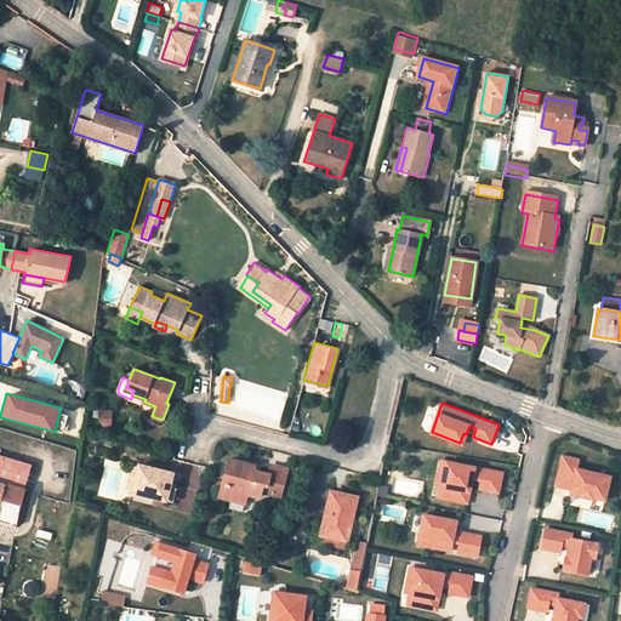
[(24,489),(32,465),(0,454),(0,482),(6,484),(24,489)]
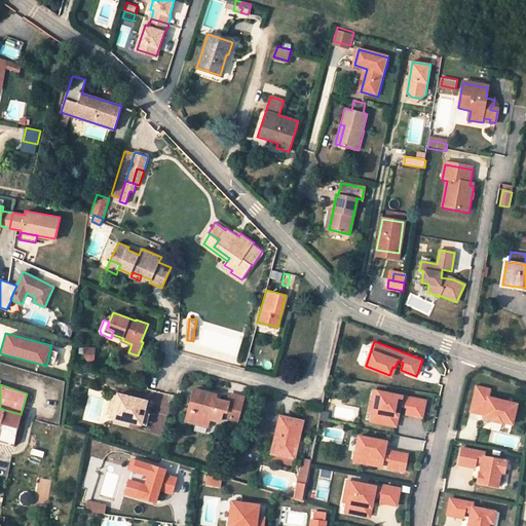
[(513,422),(517,402),(488,396),(490,388),(476,385),(471,410),(480,412),(481,406),(485,407),(483,415),(493,418),(492,419),(502,421),(502,420),(513,422)]
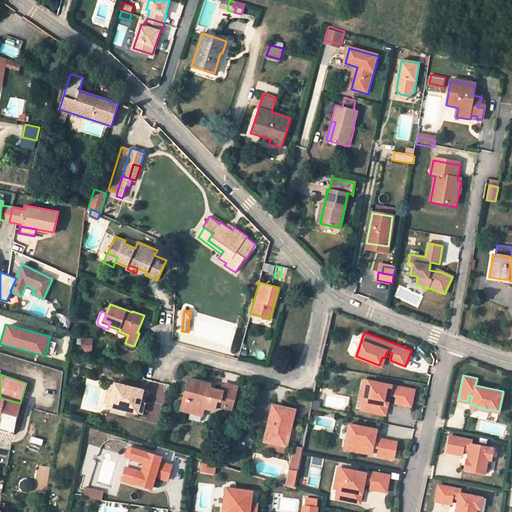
[(184,398),(181,408),(190,411),(202,414),(204,406),(214,409),(215,405),(216,400),(232,403),(236,387),(224,384),(222,391),(209,388),(201,386),(202,382),(191,379),(187,398),(184,398)]
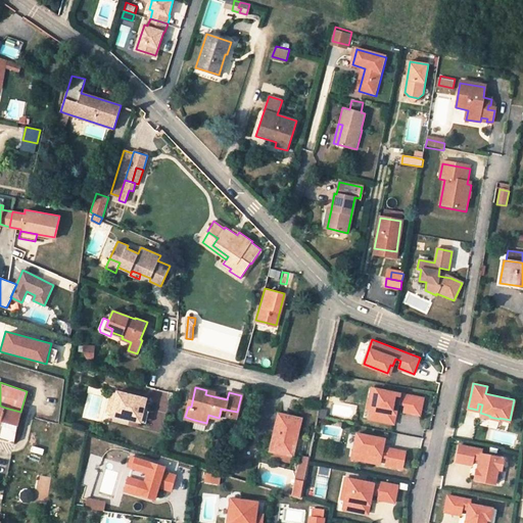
[(420,416),(423,398),(372,388),(370,398),(377,400),(375,408),(372,408),(369,419),(390,424),(393,411),(396,411),(397,403),(405,406),(403,413),(420,416)]
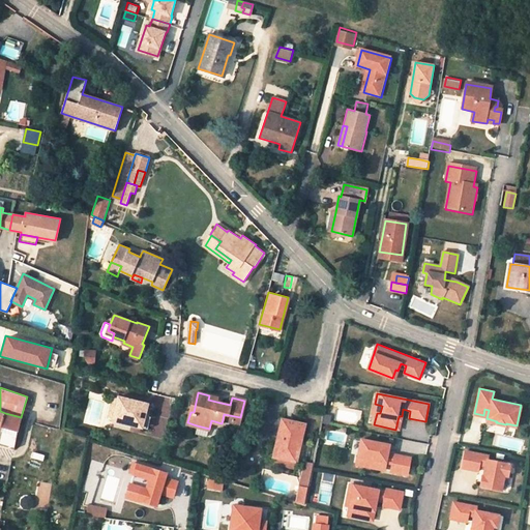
[(148,403),(119,395),(118,399),(114,417),(113,420),(143,428),(148,403)]
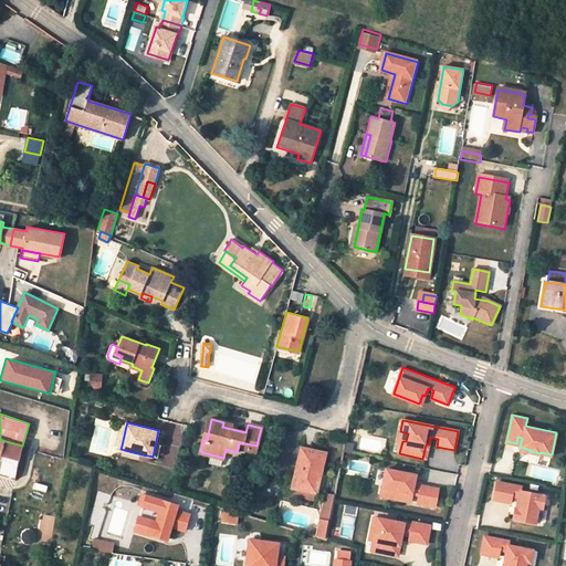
[(126,426),(121,425),(116,444),(122,446),(126,426)]
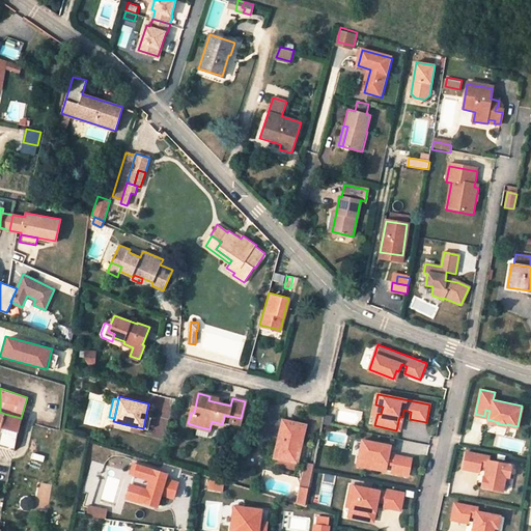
[(381,414),(383,407),(375,404),(373,413),(378,414),(381,414)]
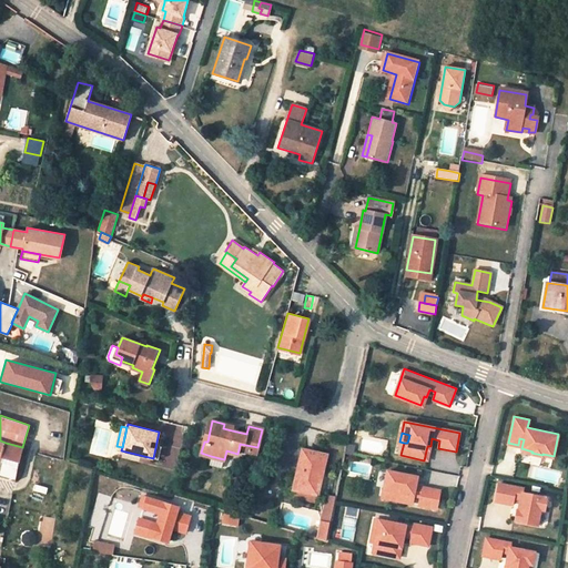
[(0,463),(0,476),(16,480),(22,447),(6,443),(0,462),(0,463)]
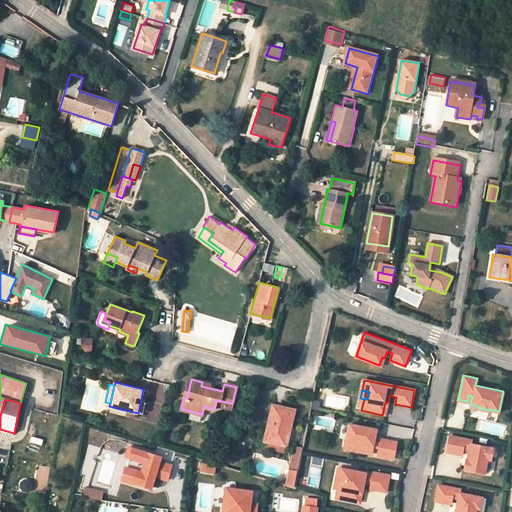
[(231,408),(232,403),(216,400),(215,405),(231,408)]
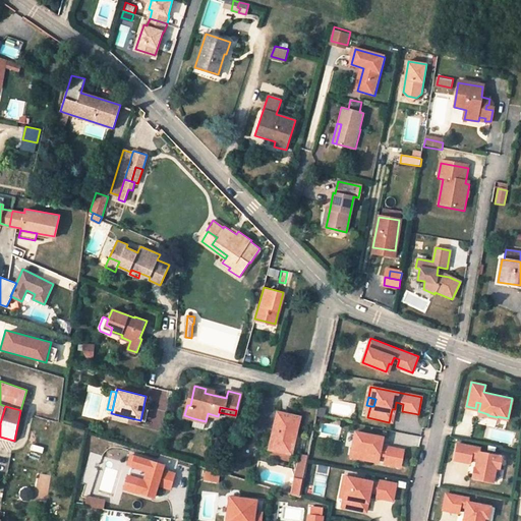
[(299,416),(277,411),(270,448),(290,453),(291,453),(299,416)]
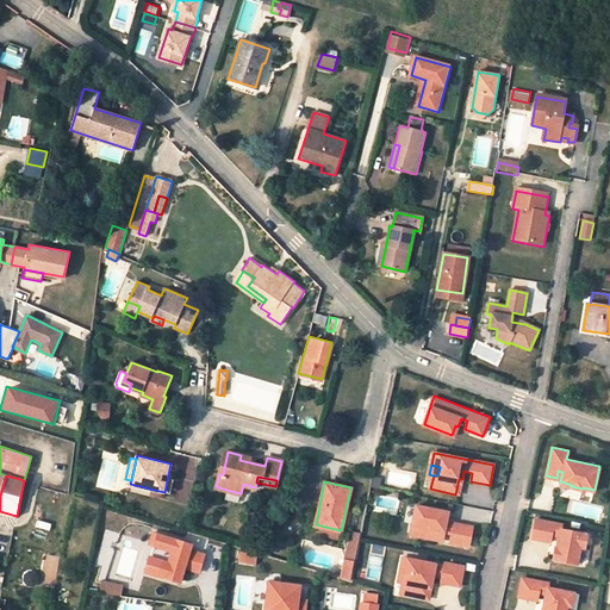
[(226,490),(224,497),(238,500),(241,493),(226,490)]
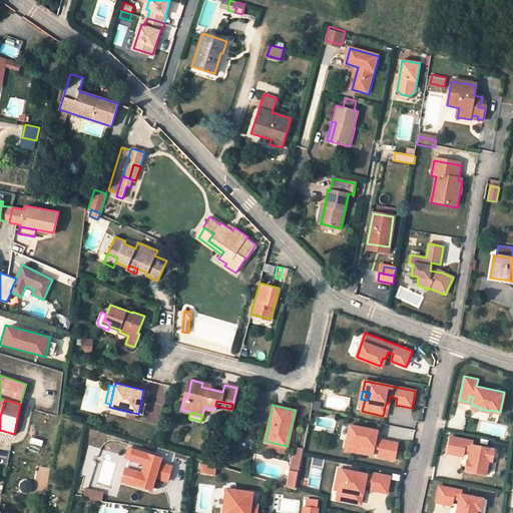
[(375,438),(377,430),(350,425),(345,449),(372,455),(374,447),(380,448),(378,456),(394,459),(397,443),(378,439),(375,438)]
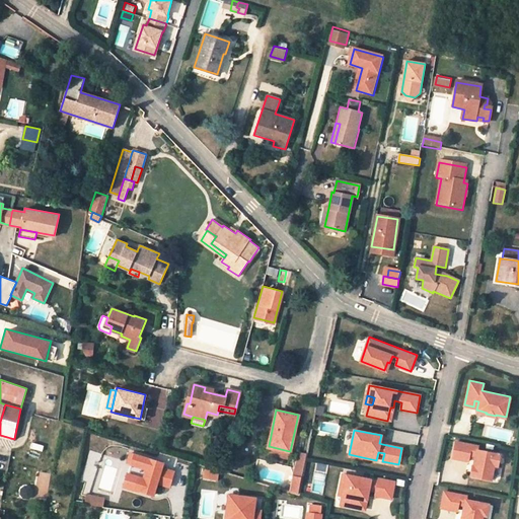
[(472,448),(473,445),(450,440),(447,456),(463,459),(464,453),(470,454),(469,460),(468,465),(471,465),(469,474),(486,478),(489,463),(493,464),(495,453),(472,448)]
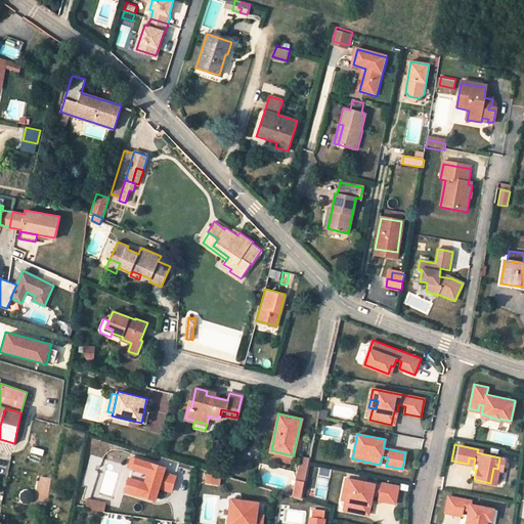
[(271,450),(269,456),(291,462),(292,455),(271,450)]
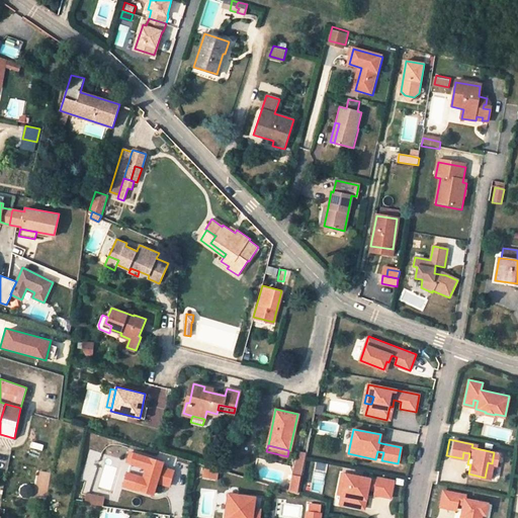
[(134,463),(137,453),(131,451),(127,461),(132,462),(134,463)]
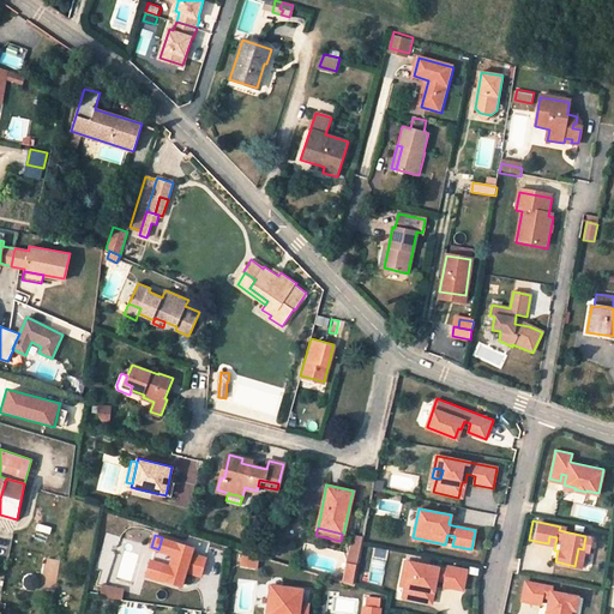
[(202,576),(206,558),(190,552),(188,554),(184,552),(186,545),(162,537),(158,549),(174,554),(170,565),(164,564),(152,561),(151,561),(146,575),(182,585),(186,571),(202,576)]
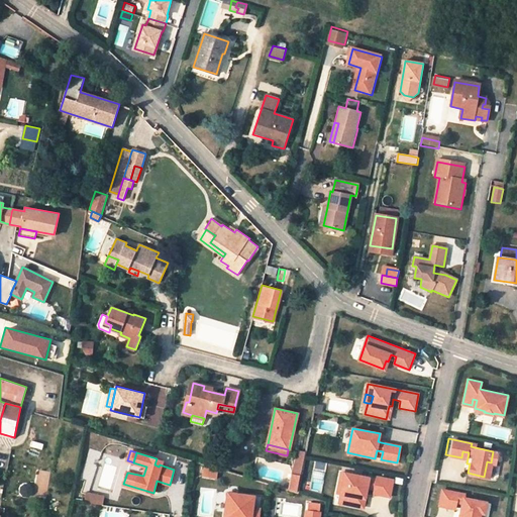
[(133,462),(131,461),(128,473),(138,475),(143,476),(146,467),(133,462)]
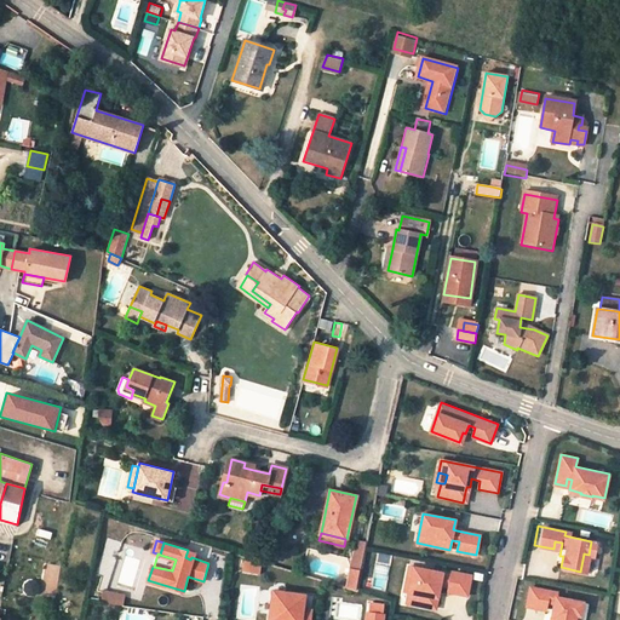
[(260,562),(244,560),(242,570),(259,573),(260,562)]
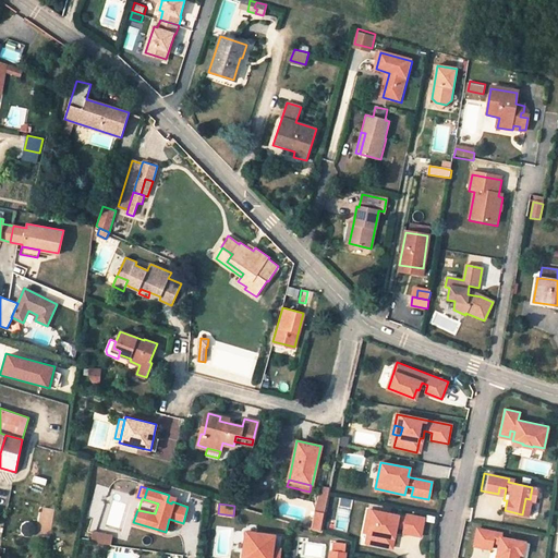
[(420,535),(424,518),(407,514),(407,517),(368,509),(366,521),(374,522),(373,530),(368,530),(366,543),(388,547),(391,533),(395,533),(396,531),(396,526),(404,528),(403,532),(420,535)]
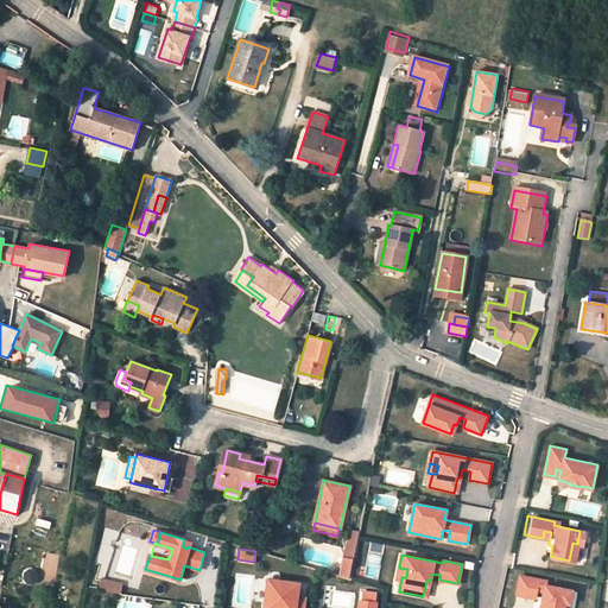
[(343,556),(340,575),(349,577),(354,558),(343,556)]
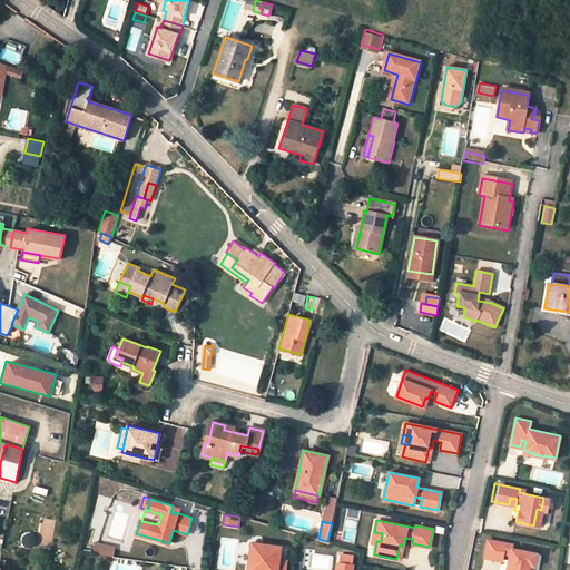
[(381,541),(382,533),(374,532),(372,540),(376,541),(381,541)]
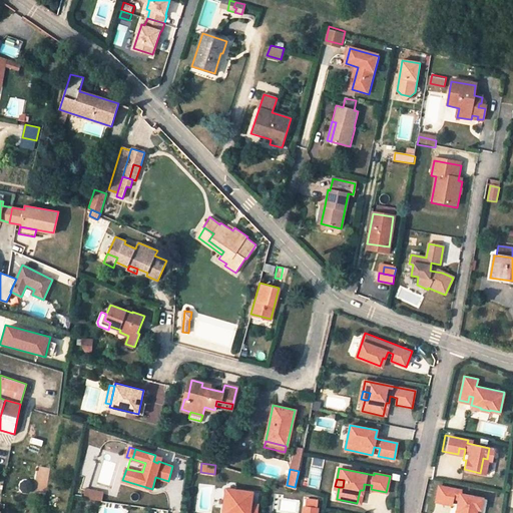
[(481,510),(483,498),(461,494),(461,490),(439,486),(436,501),(452,504),(453,498),(459,499),(457,510),(459,510),(458,512),(475,512),(477,509),(481,510)]
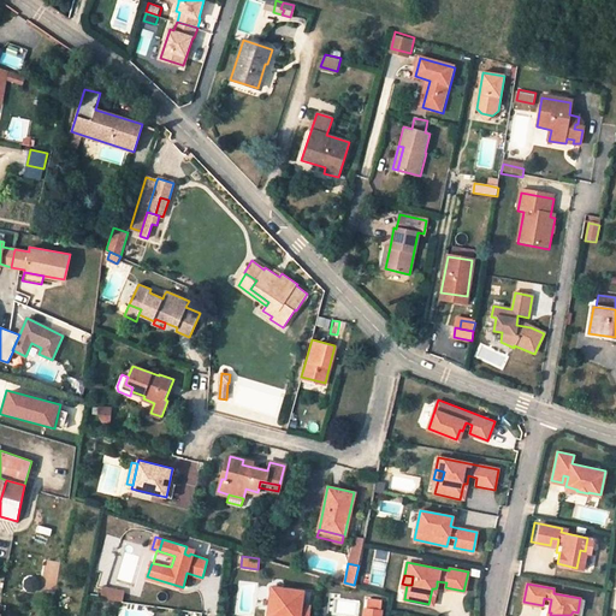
[(301,603),(303,588),(271,585),(267,615),(307,615),(309,604),(301,603)]
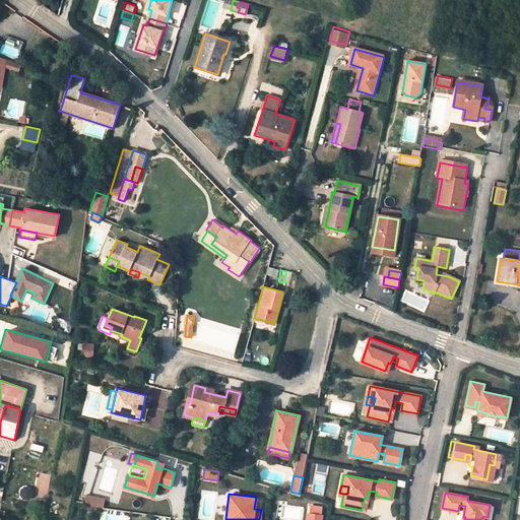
[(89,497),(87,497),(89,500),(88,505),(105,507),(105,504),(92,502),(93,497),(89,497)]
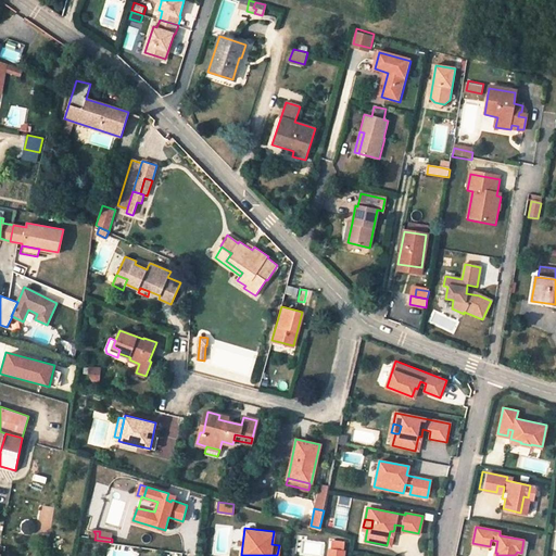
[(331,540),(330,550),(343,551),(344,542),(331,540)]
